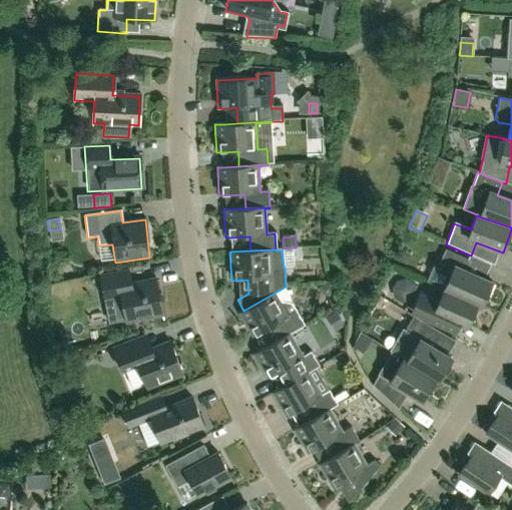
[(445,250),(437,270),(432,268),(426,283),(443,290),(481,307),(491,284),(465,273),(470,262),(445,250)]
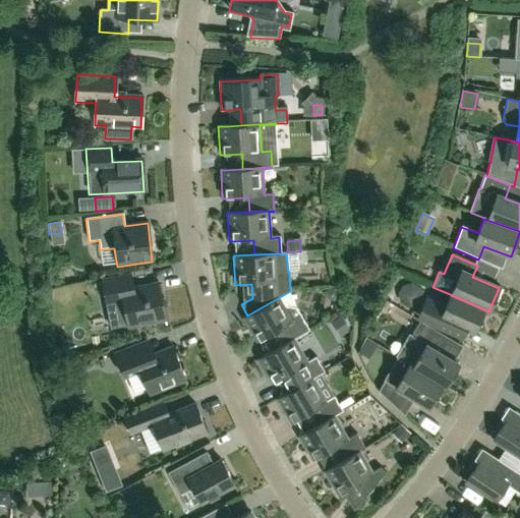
[(132,288),(130,276),(101,281),(106,306),(122,302),(128,329),(165,322),(157,283),(132,288)]
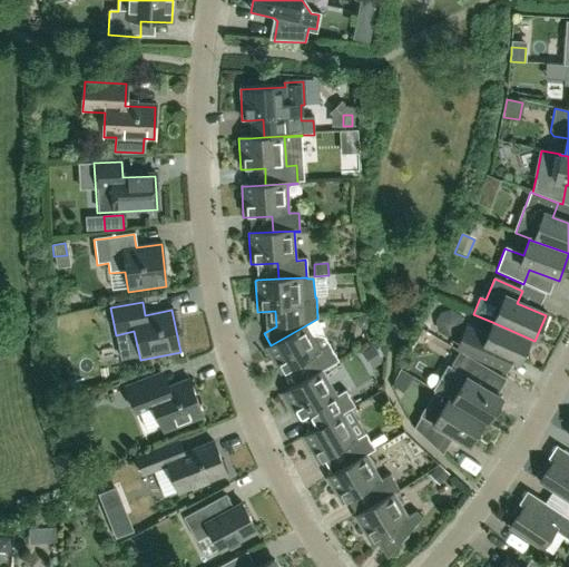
[(365,331),(371,329),(366,315),(355,319),(357,328),(365,331)]
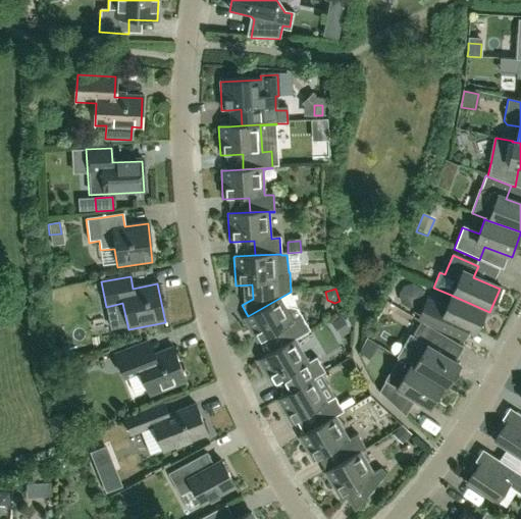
[(284,310),(278,300),(291,293),(291,292),(248,316),(243,319),(257,344),(274,333),(278,334),(284,345),(309,330),(301,317),(296,310),(288,308),(284,310)]
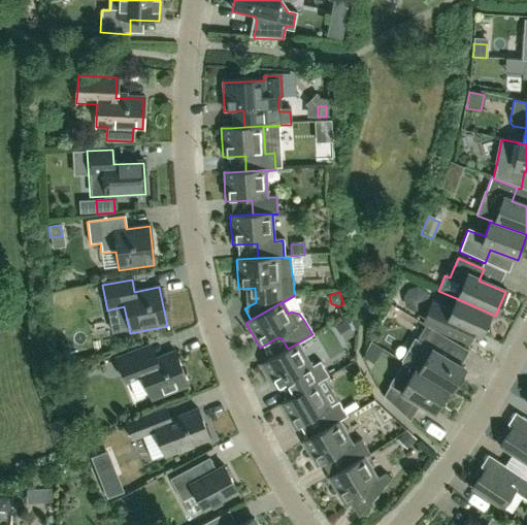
[(422,324),(440,332),(451,337),(456,326),(480,337),(490,314),(495,316),(456,298),(451,310),(431,302),(422,324)]
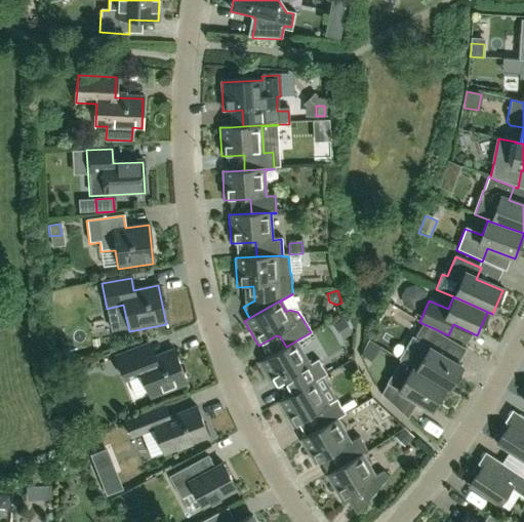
[(334,326),(344,340),(353,335),(344,320),(334,326)]
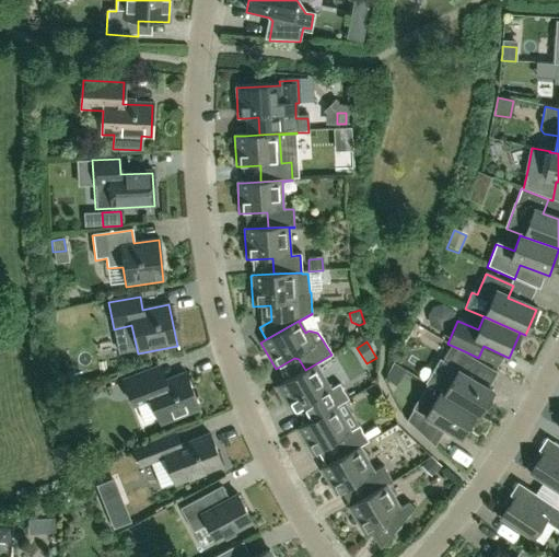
[(478,417),(492,392),(470,379),(479,363),(451,347),(437,371),(452,380),(443,395),(475,415),(474,415),(478,417)]
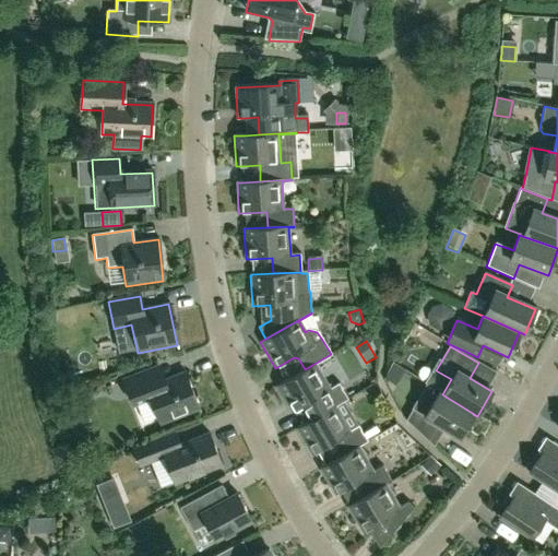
[(329,390),(315,366),(331,355),(331,354),(305,369),(276,387),(292,413),(310,402),(315,403),(321,414),(346,399),(337,385),(329,390)]
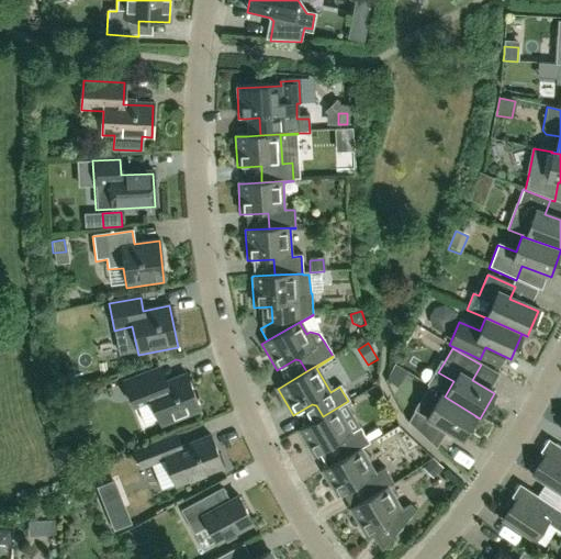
[(161,369),(147,373),(123,383),(133,407),(150,401),(160,427),(200,412),(186,376),(167,383),(161,369)]
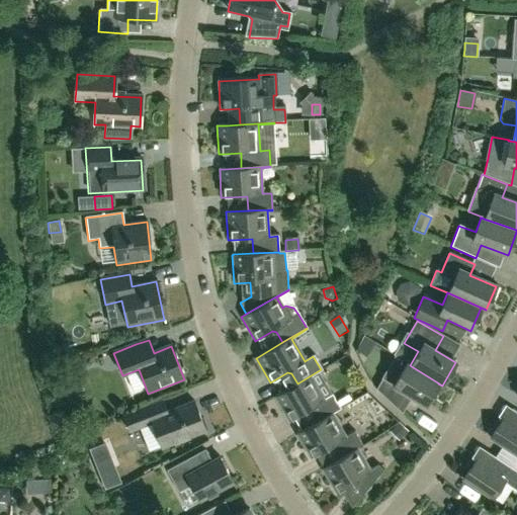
[(439,383),(410,365),(407,363),(398,378),(386,371),(375,391),(396,409),(405,394),(425,406),(438,383),(439,383)]
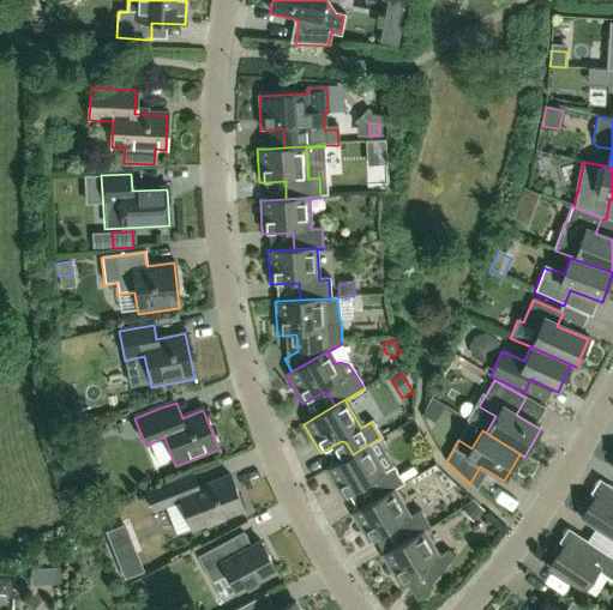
[(383,473),(367,447),(382,439),(380,438),(353,454),(325,470),(342,500),(362,488),(367,489),(374,501),(402,484),(394,467),(383,473)]
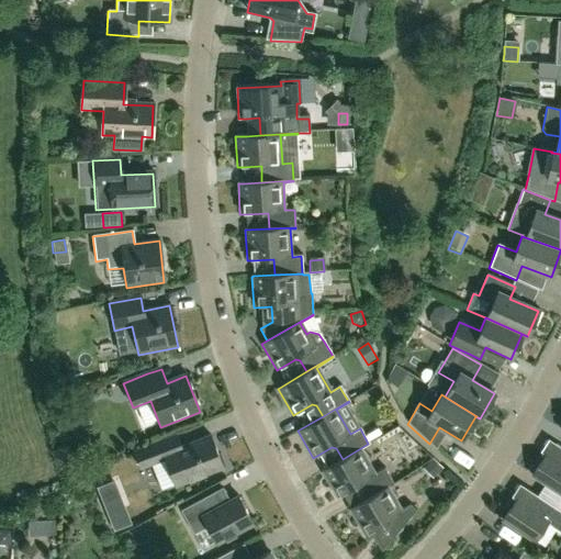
[(180,448),(176,436),(134,453),(141,469),(165,459),(176,487),(222,468),(210,437),(180,448)]
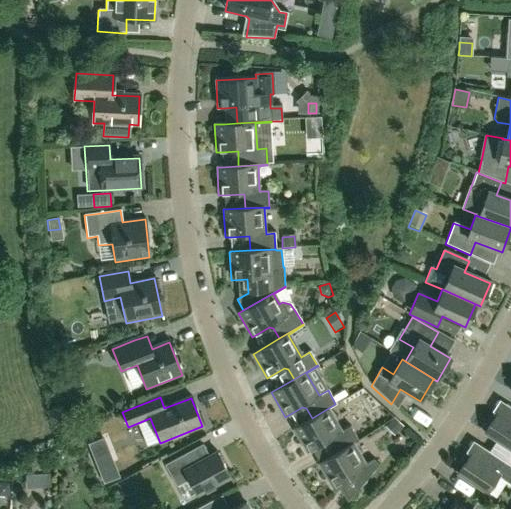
[(340,432),(327,410),(336,405),(335,404),(312,418),(292,429),(307,453),(323,444),(328,445),(333,455),(357,441),(349,427),(340,432)]
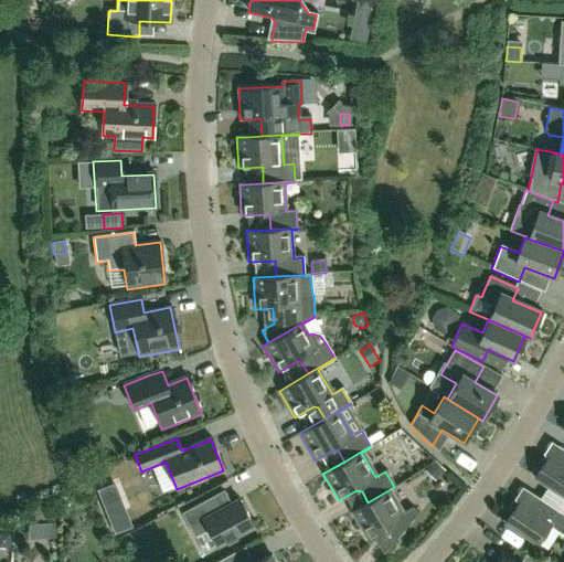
[(563,458),(560,465),(547,457),(533,480),(563,499),(563,458)]
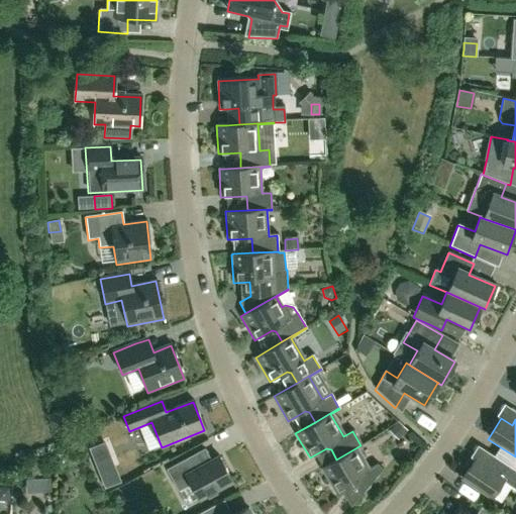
[(399,438),(406,431),(399,423),(391,430),(399,438)]
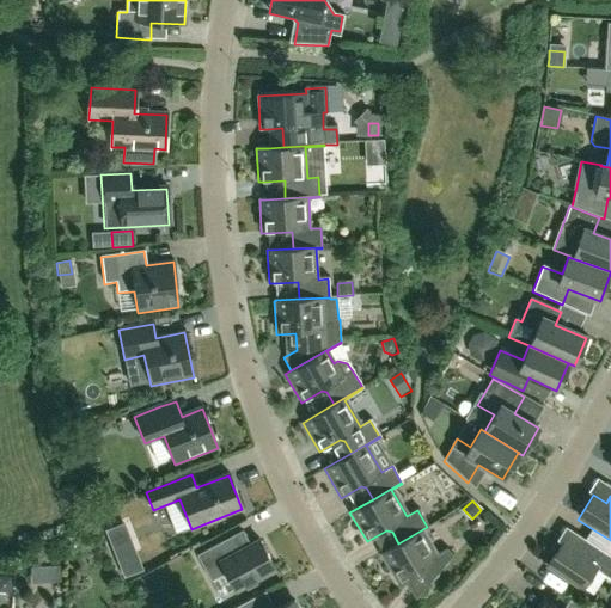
[(428,528),(427,527),(398,544),(380,554),(397,583),(402,579),(413,572),(425,590),(453,556),(446,550),(438,554),(423,530),(428,528)]
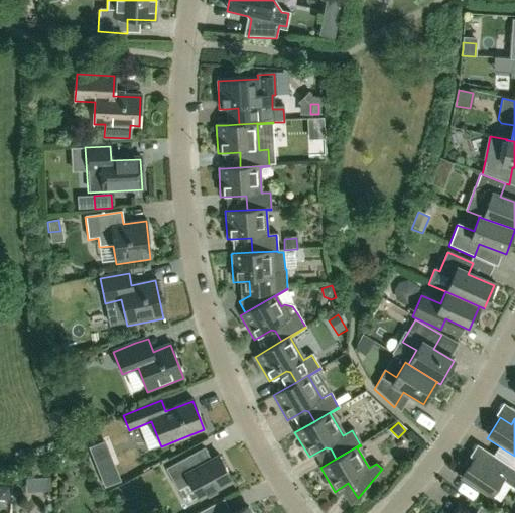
[(514,471),(492,456),(485,466),(474,459),(461,479),(490,499),(501,482),(514,491),(514,471)]
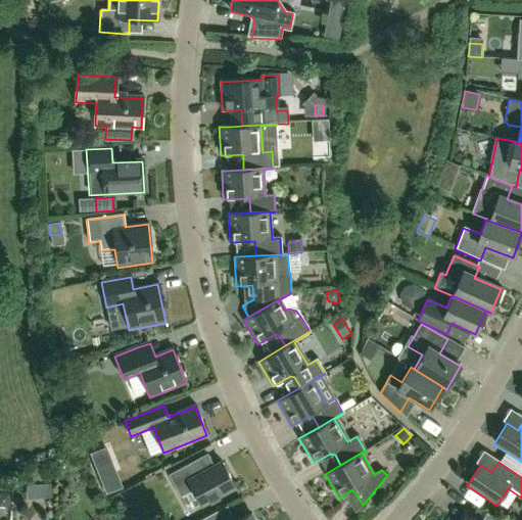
[(235,488),(221,463),(195,476),(189,464),(168,475),(180,498),(192,490),(200,506),(235,488)]
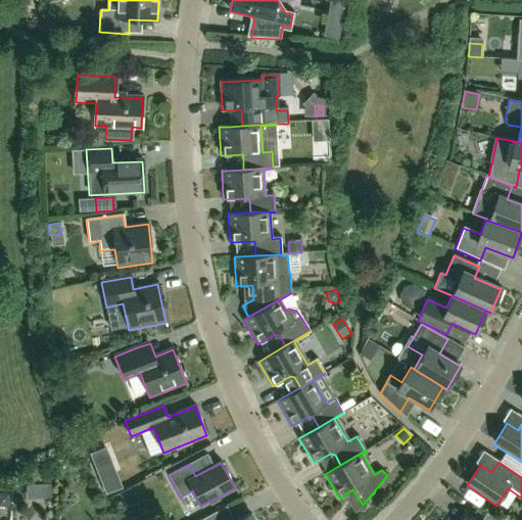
[(121,489),(112,469),(97,475),(105,495),(121,489)]
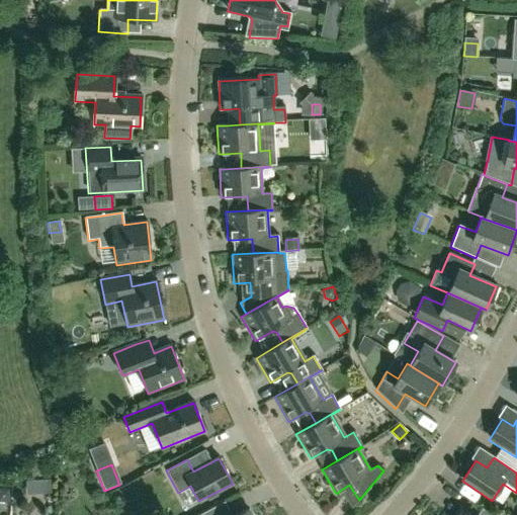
[(0,503),(8,504),(9,491),(0,491),(0,503)]
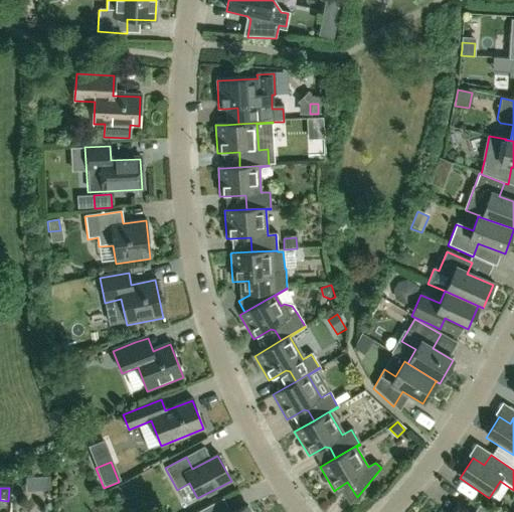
[(221,511),(217,502),(198,511),(248,511),(246,507),(236,511),(221,511)]
